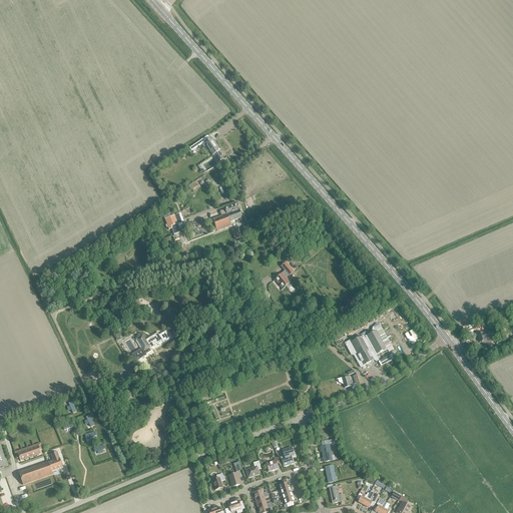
[(218,149),(219,148),(212,137),(210,139),(209,138),(204,142),(213,155),(219,151),(218,149)]
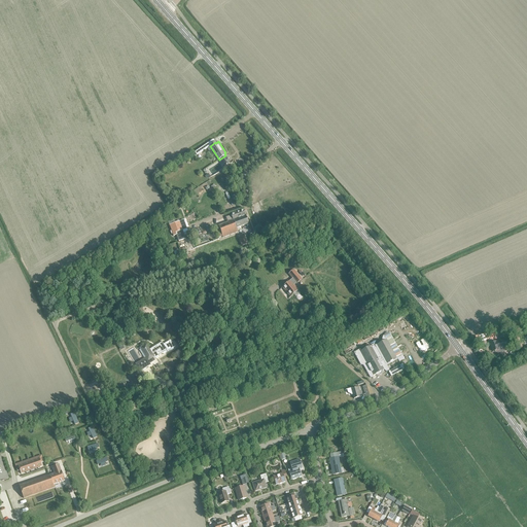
[(216,185),(222,196),(227,192),(222,182),(216,185)]
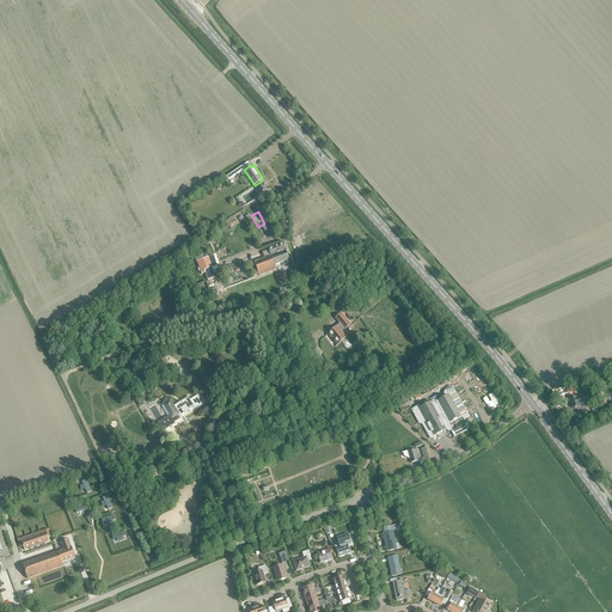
[(258,275),(258,276),(276,269),(275,265),(288,259),(282,244),(261,252),(263,258),(249,264),(254,276),(258,275)]
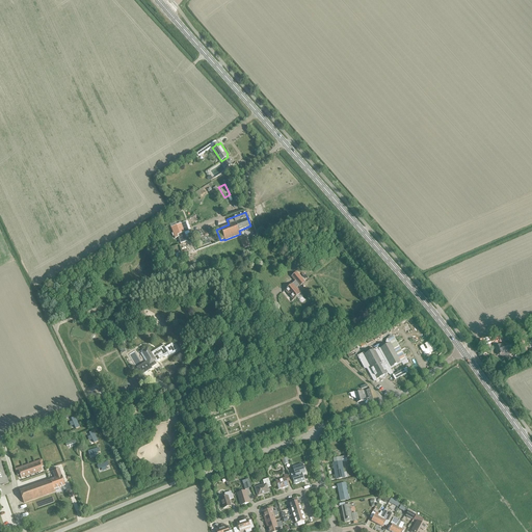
[(185,222),(177,225),(176,222),(169,224),(173,233),(171,234),(174,236),(175,238),(178,237),(180,244),(187,241),(186,238),(188,237),(187,234),(190,234),(185,222)]
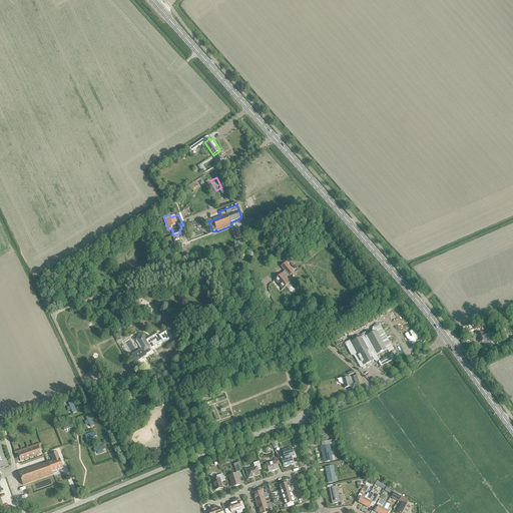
[(231,229),(234,239),(240,237),(237,227),(231,229)]
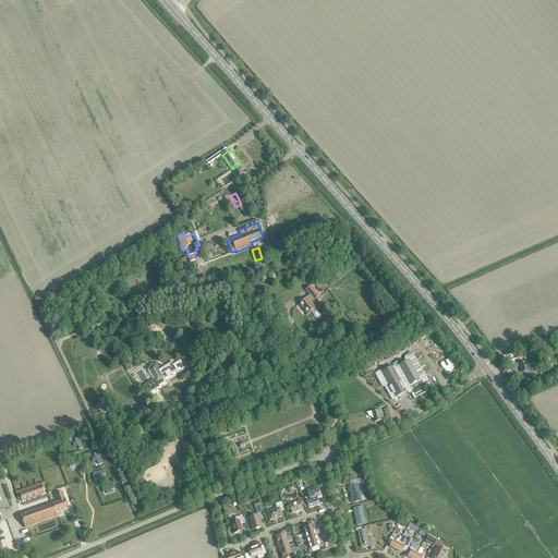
[(313,300),(314,301),(319,295),(311,286),(305,290),(310,296),(307,299),(306,298),(299,304),(307,315),(314,308),(310,303),(313,300)]
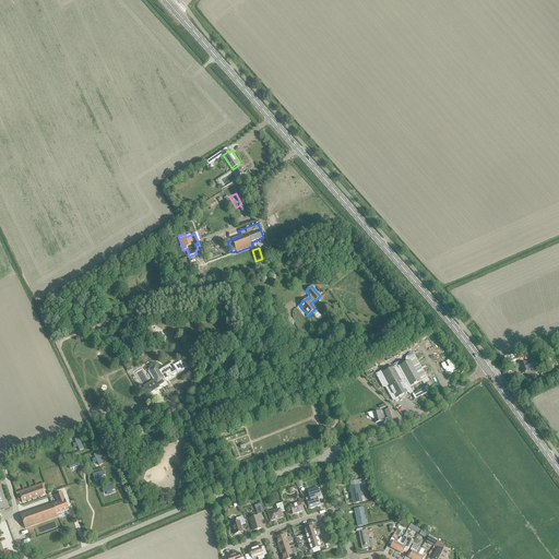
[(141,329),(145,339),(152,335),(149,325),(141,329)]
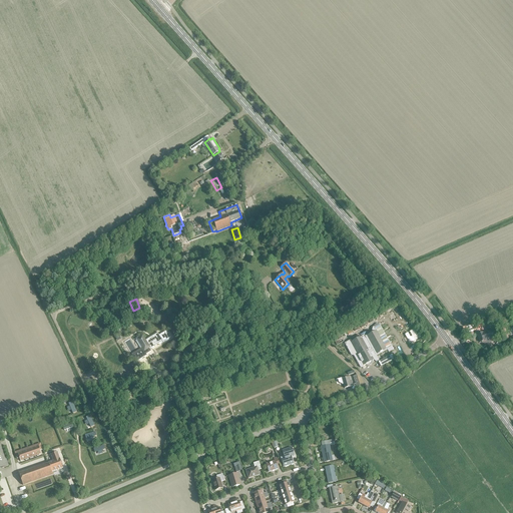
[(389,353),(394,350),(379,324),(373,328),(372,331),(373,333),(367,337),(366,336),(365,337),(364,335),(360,338),(359,336),(345,344),(351,356),(353,355),(360,368),(362,368),(363,368),(364,366),(366,365),(367,365),(371,363),(372,362),(374,360),(376,362),(379,361),(377,356),(387,350),(389,353)]
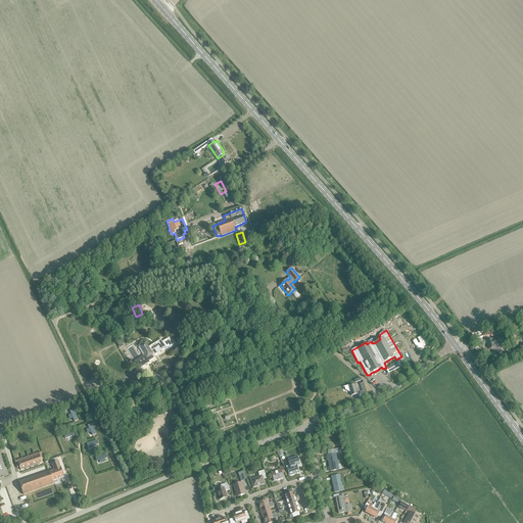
[(164,348),(173,344),(169,337),(160,342),(159,340),(147,346),(144,341),(140,344),(140,345),(139,346),(144,358),(135,363),(138,368),(147,363),(146,361),(151,358),(151,355),(164,347),(164,348)]
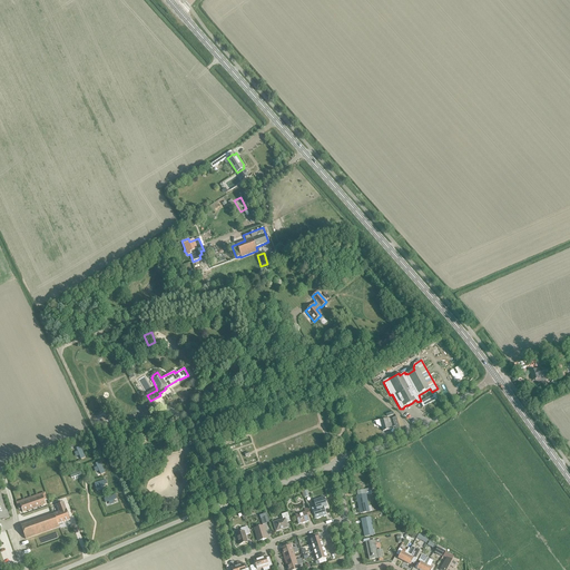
[(537,382),(540,381),(539,379),(544,376),(541,369),(530,372),(533,381),(536,380),(537,382)]
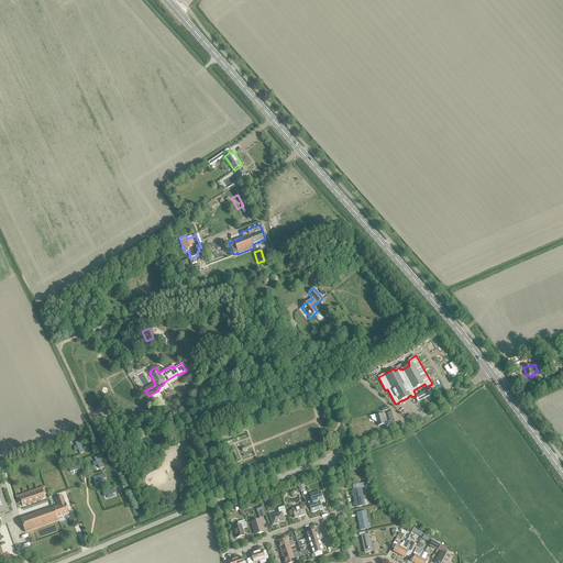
[(431,392),(429,393),(428,390),(416,397),(418,403),(432,394),(431,392)]
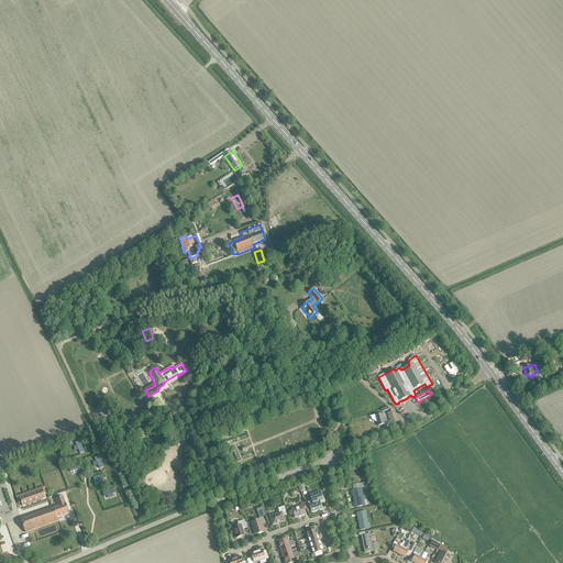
[(385,422),(387,422),(384,414),(376,416),(376,415),(372,416),(373,420),(376,421),(377,421),(378,427),(384,424),(383,422),(384,421),(385,422)]
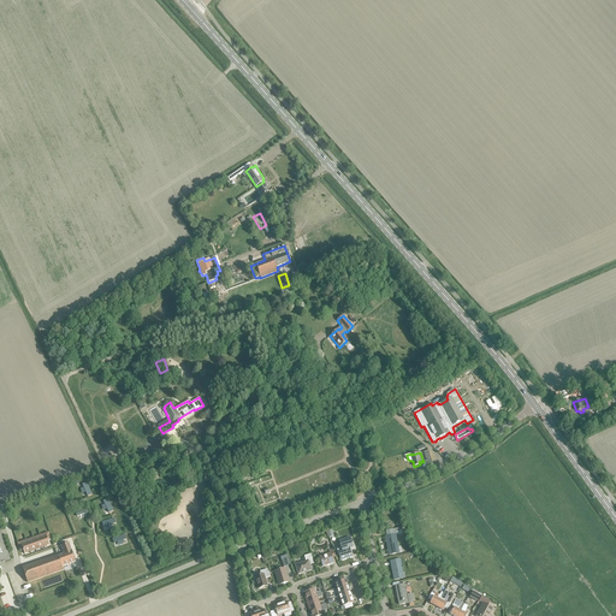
[(396,534),(402,533),(402,531),(401,528),(385,531),(386,537),(385,537),(389,556),(398,554),(395,534),(396,534)]
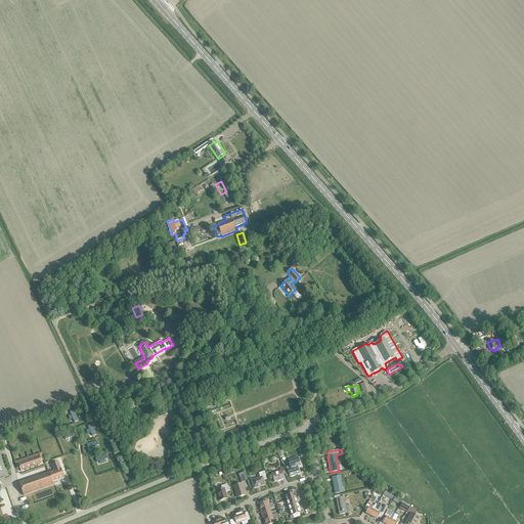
[(0,478),(8,476),(0,451),(0,478)]
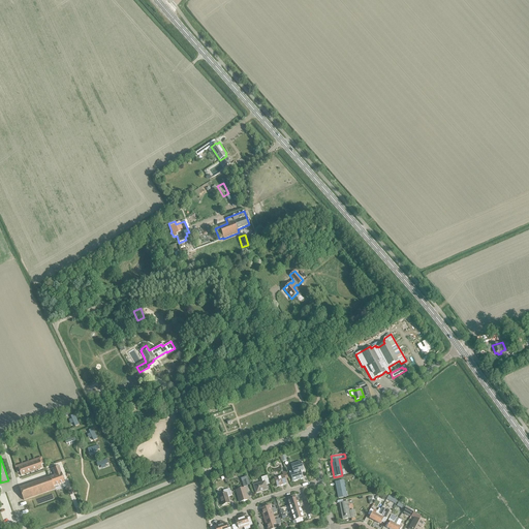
[(18,468),(21,475),(41,468),(39,460),(18,468)]
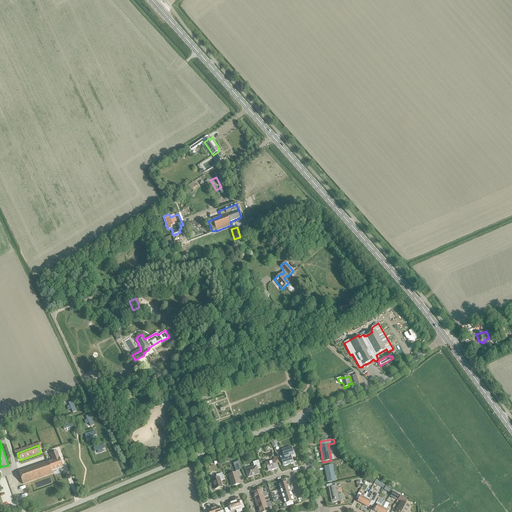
[(281,458),(283,466),(293,463),(290,456),(293,455),(291,447),(281,450),(284,457),(281,458)]
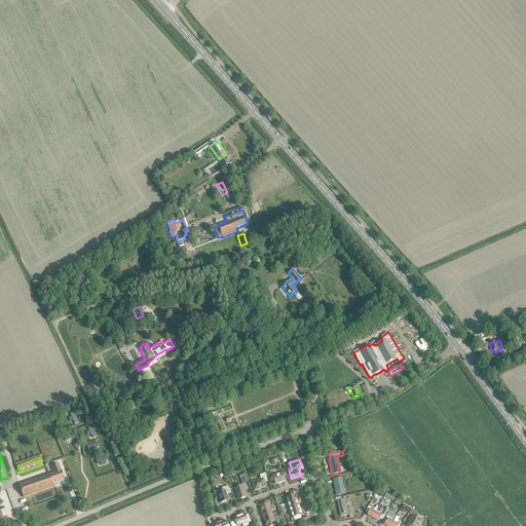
[(20,486),(24,498),(54,487),(53,485),(65,481),(60,464),(52,467),(54,473),(20,486)]
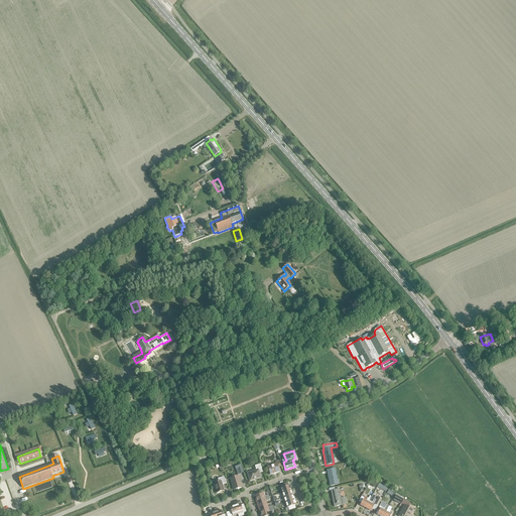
[(267,467),(270,475),(279,472),(278,468),(281,467),(279,461),(275,462),(276,464),(267,467)]
